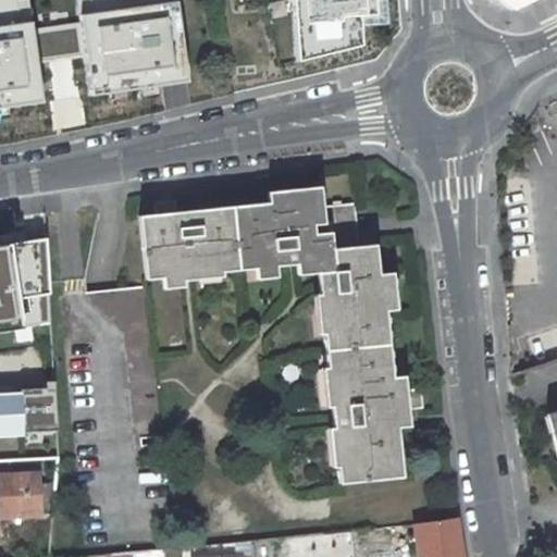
[(0,0),(0,77),(39,71),(38,64),(32,26),(27,0),(0,0)]
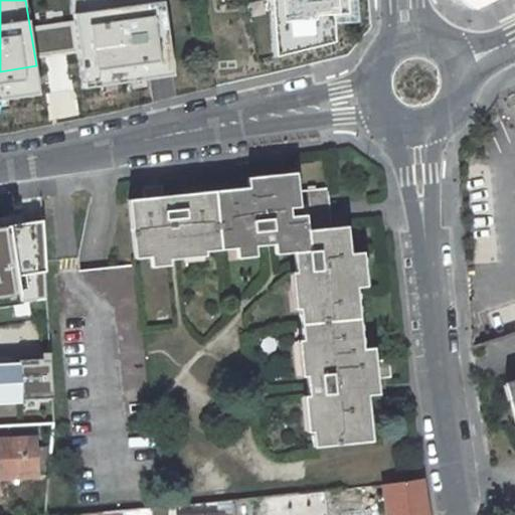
[(164,0),(72,0),(74,16),(79,52),(80,60),(174,45),(164,0)]
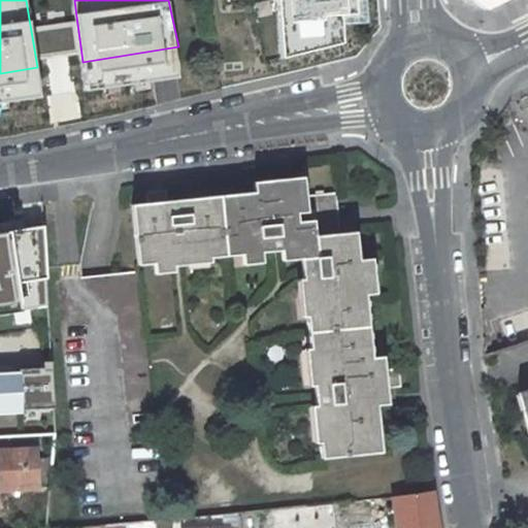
[(208,0),(226,79),(310,63),(352,54),(377,27),(373,0),(208,0)]
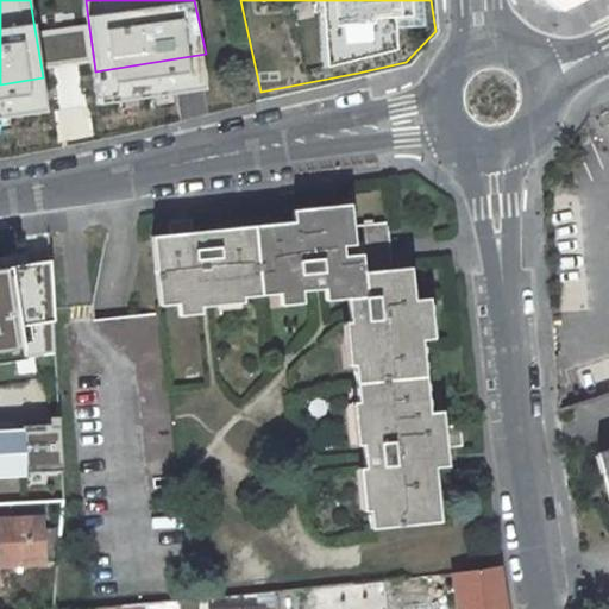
[(541,0),(560,12),(584,0),(541,0)]
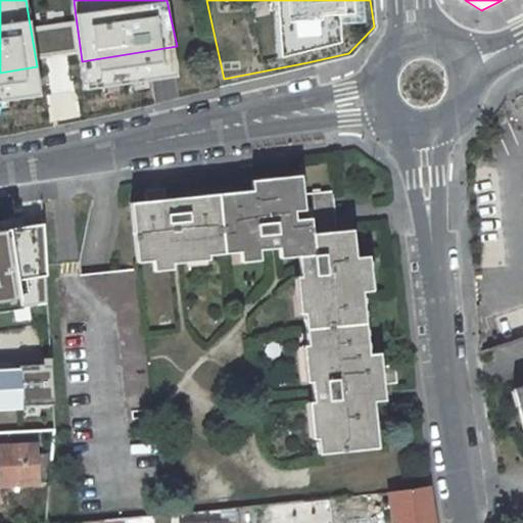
[(76,16),(30,25),(36,60),(81,53),(76,16)]
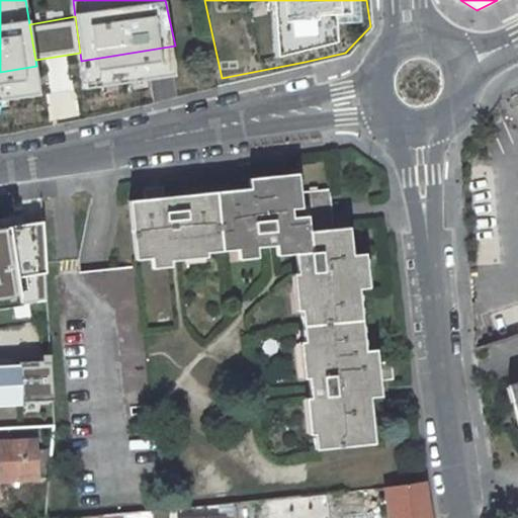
[(364,254),(352,255),(349,228),(334,229),(329,230),(326,206),(332,205),(330,189),(299,192),(297,173),(249,178),(249,188),(128,200),(135,260),(170,256),(169,251),(183,249),(184,255),(293,244),(297,273),(303,273),(304,287),(298,287),(304,341),(310,341),(311,355),(306,355),(312,420),(318,420),(319,434),(314,434),(315,450),(374,443),(368,382),(393,379),(392,361),(376,362),(375,349),(364,350),(356,274),(366,272),(364,254)]
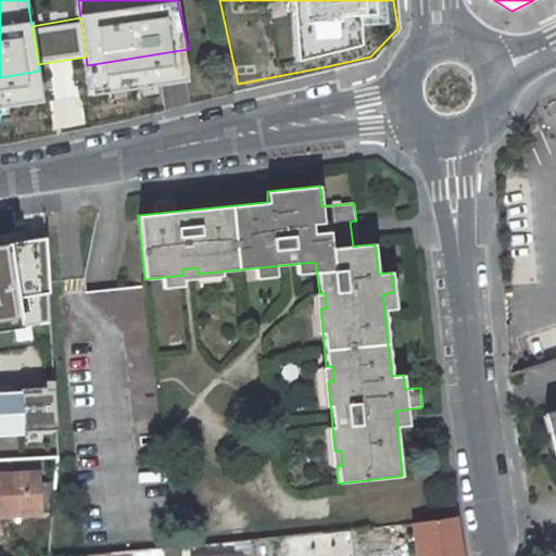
[(353,247),(358,245),(356,220),(350,222),(353,247)]
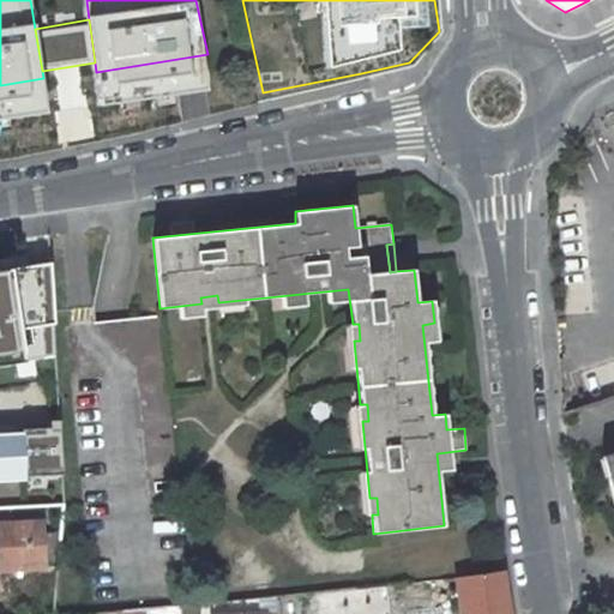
[(0,354),(55,345),(52,265),(11,270),(8,251),(0,251),(0,354)]
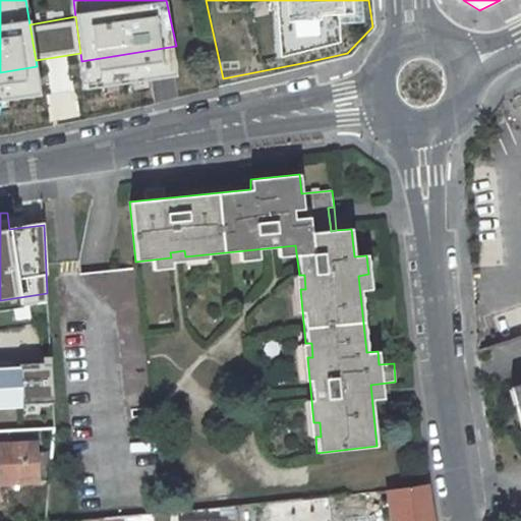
[(0,410),(58,408),(54,349),(0,351),(0,410)]
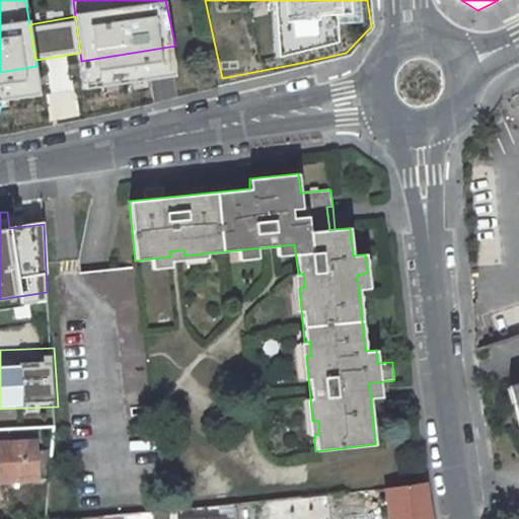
[(514,385),(508,387),(513,404),(518,402),(514,385)]
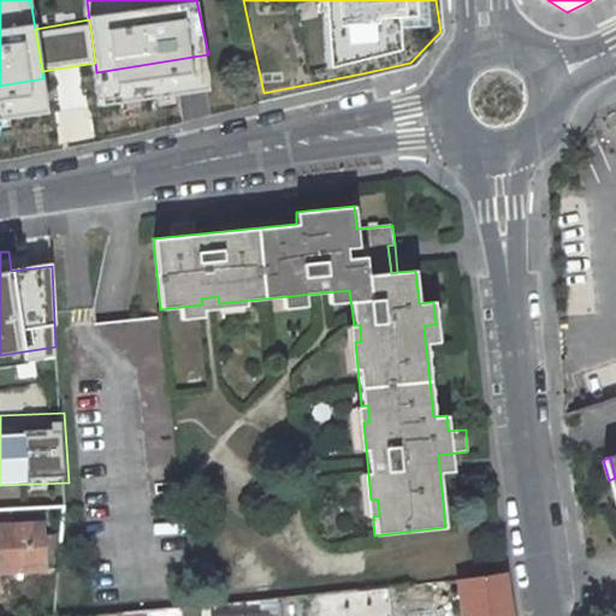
[(41,534),(25,535),(25,527),(0,527),(0,570),(42,568),(41,535),(41,534)]
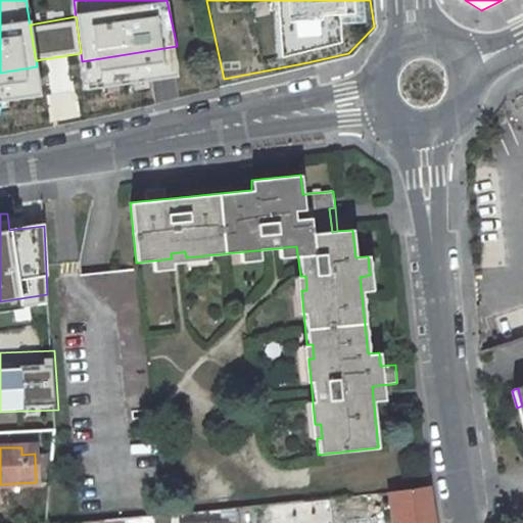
[(50,481),(53,454),(35,455),(36,482),(39,482),(50,481)]
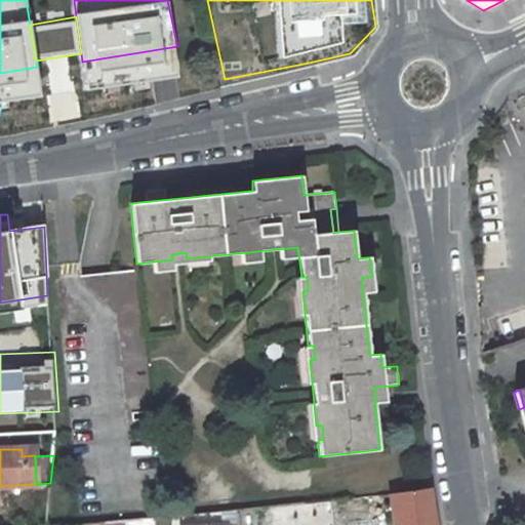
[(395,524),(435,524),(430,489),(391,493),(395,524)]
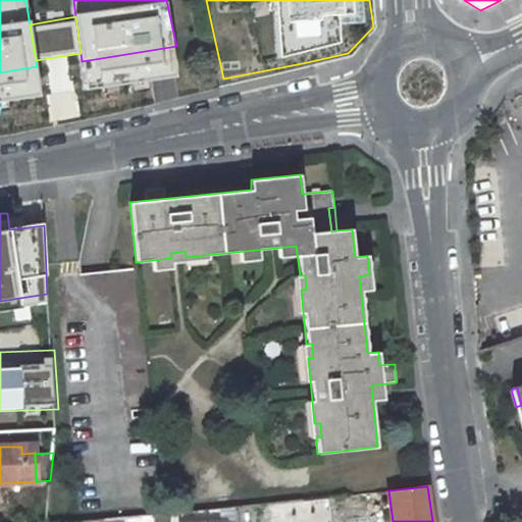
[(378,513),(375,492),(354,494),(356,516),(378,513)]
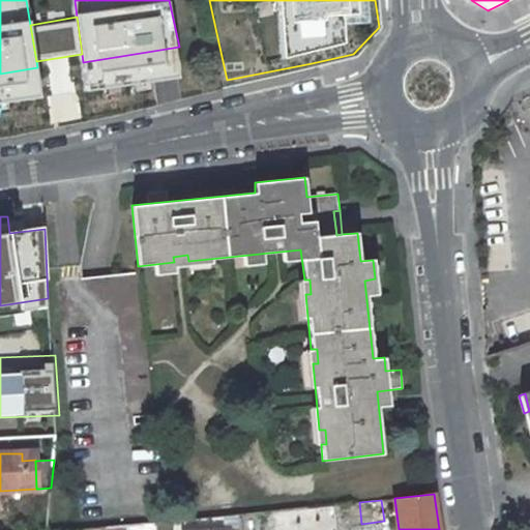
[(256,529),(256,514),(239,517),(239,529),(256,529)]
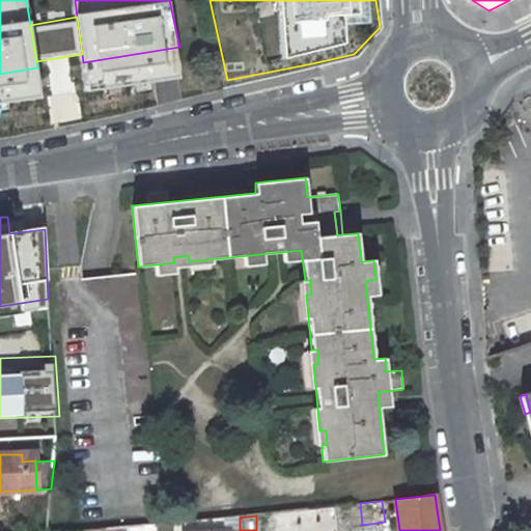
[(226,530),(240,530),(240,518),(227,519),(226,530)]
